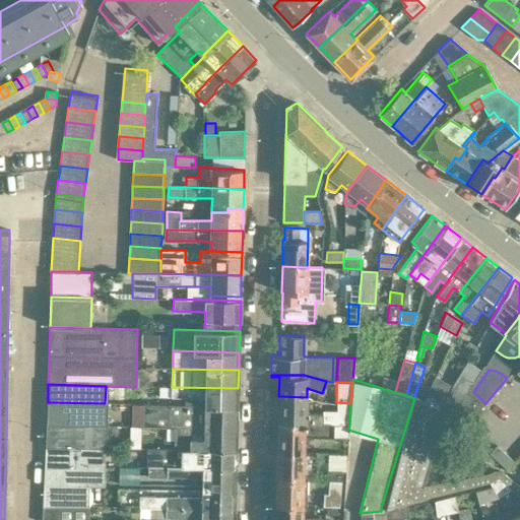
[(238,406),(238,388),(172,387),(172,397),(186,397),(185,405),(238,406)]
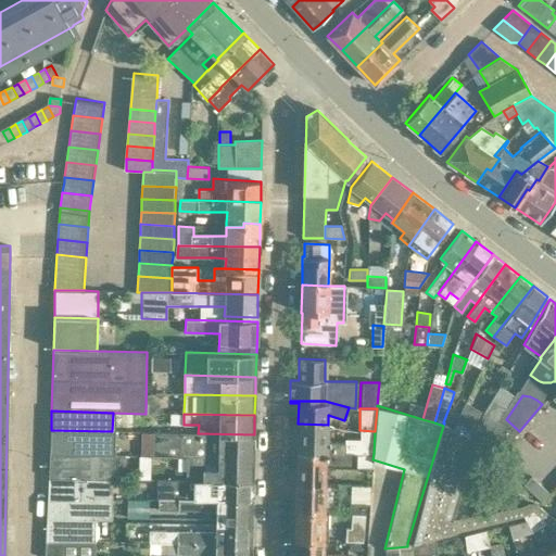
[(467,442),(470,444),(480,451),(495,427),(482,417),(481,418),(467,442)]
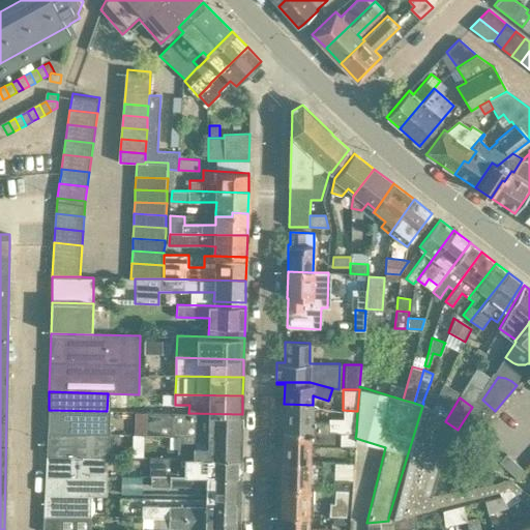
[(423,403),(422,406),(388,518),(413,511),(499,493),(507,488),(519,499),(529,509),(529,497),(514,482),(512,480),(511,480),(510,480),(508,479),(505,479),(498,483),(430,497),(448,423),(445,421),(430,408),(423,403)]
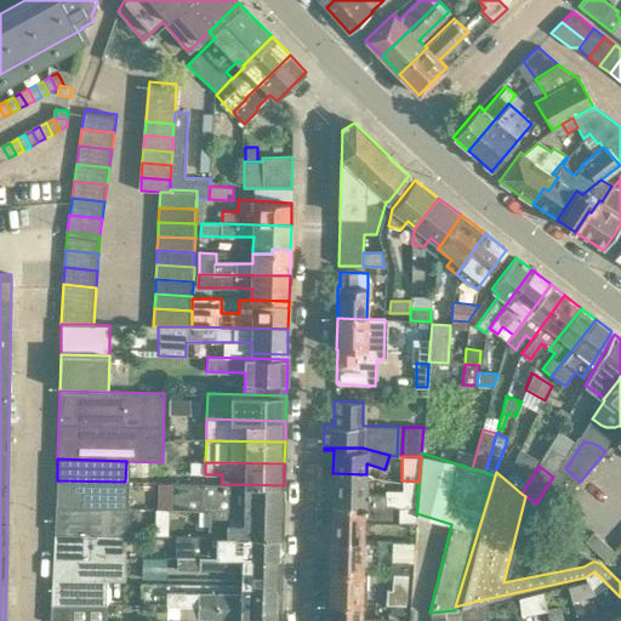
[(332,479),(332,505),(386,506),(386,494),(365,493),(366,479),(366,476),(332,474),(332,479)]
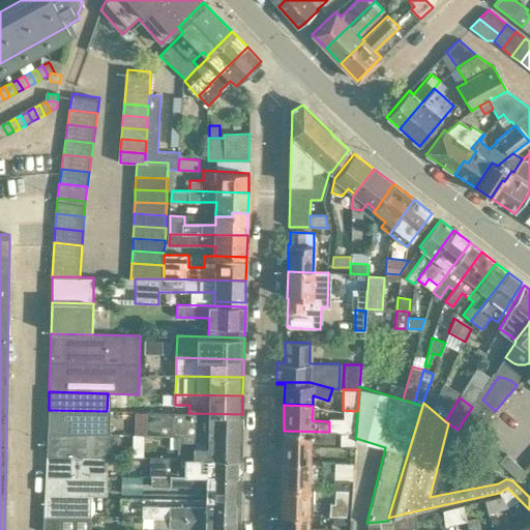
[(49,410),(48,434),(106,435),(107,411),(49,410)]
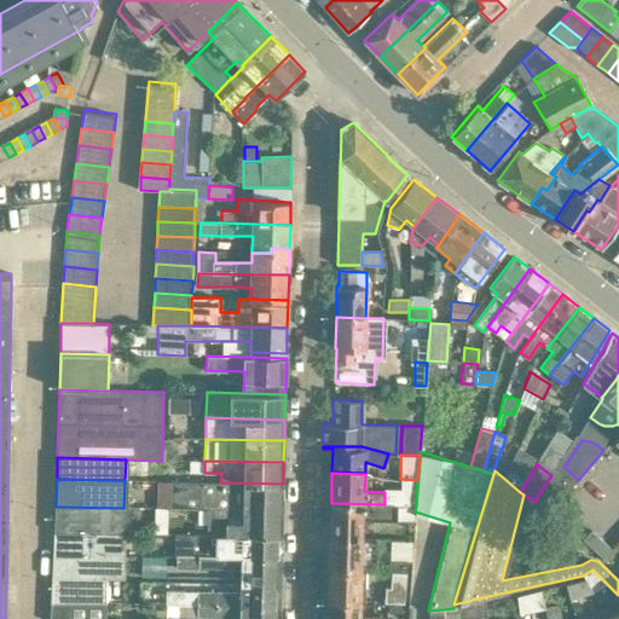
[(400,504),(416,504),(417,480),(400,479),(400,504)]
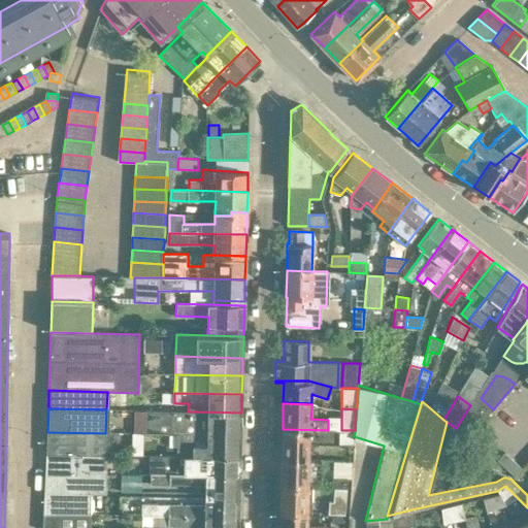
[(144,410),(143,434),(175,434),(240,435),(241,413),(188,411),(144,410)]
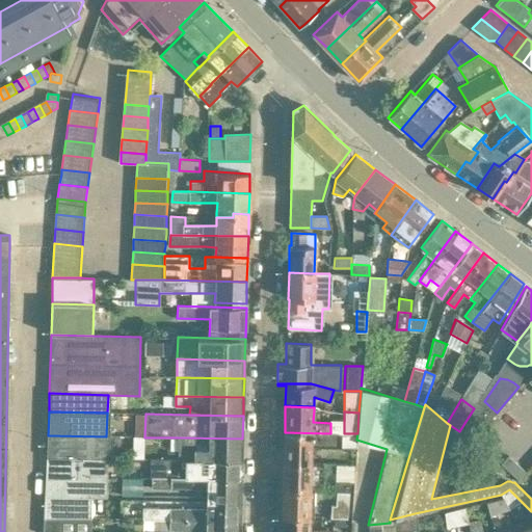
[(356,440),(357,433),(344,433),(342,433),(330,433),(285,432),(284,461),(311,462),(312,446),(342,447),(356,447),(356,440)]
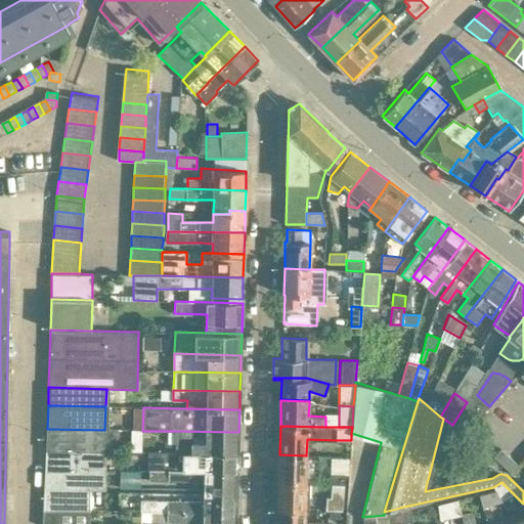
[(47,429),(46,450),(77,450),(103,451),(104,430),(47,429)]
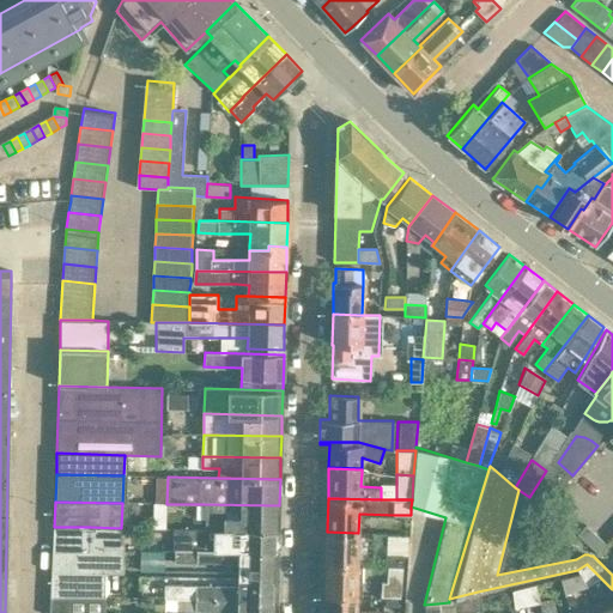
[(279,532),(279,505),(204,504),(204,529),(214,529),(214,530),(279,532)]
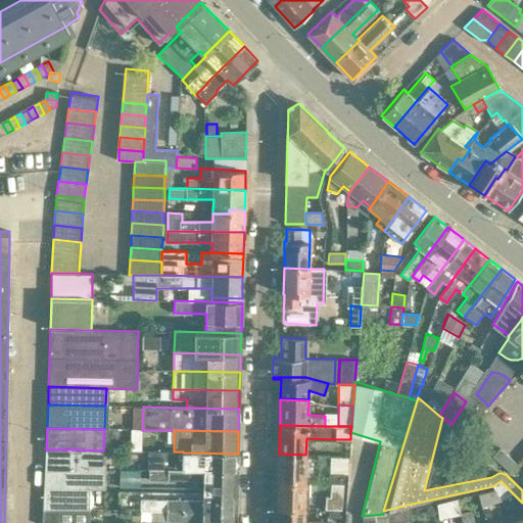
[(509,471),(516,464),(500,447),(492,456),(509,471)]
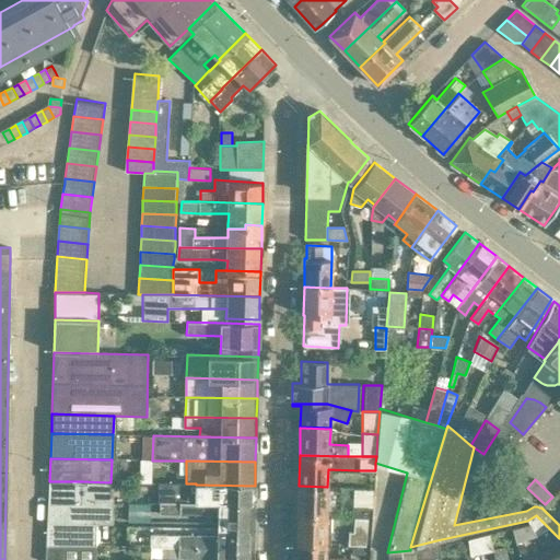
[(48,503),(81,503),(82,481),(49,481),(48,503)]
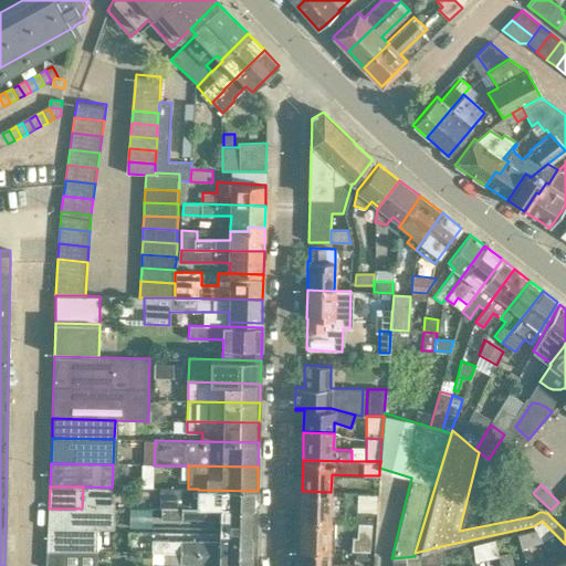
[(161,489),(161,509),(182,509),(257,510),(258,491),(198,490),(198,489),(188,489),(161,489)]
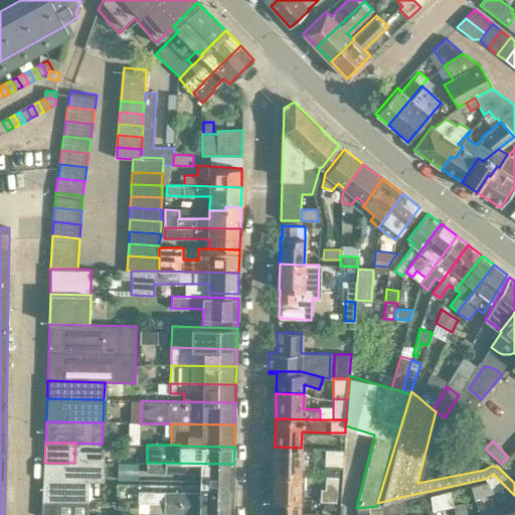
[(312,449),(301,448),(275,447),(274,473),(304,474),(311,474),(312,449)]
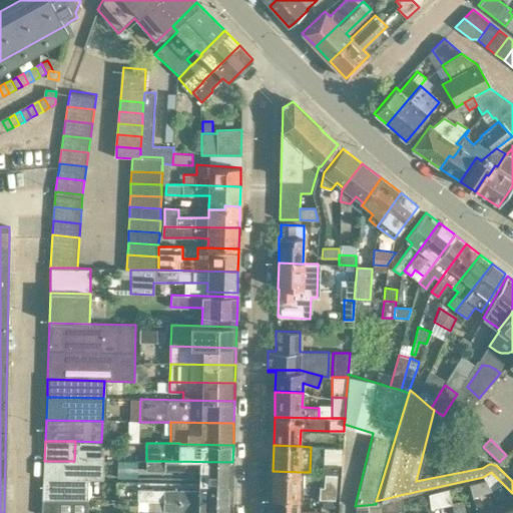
[(327,446),(326,460),(344,461),(345,447),(327,446)]
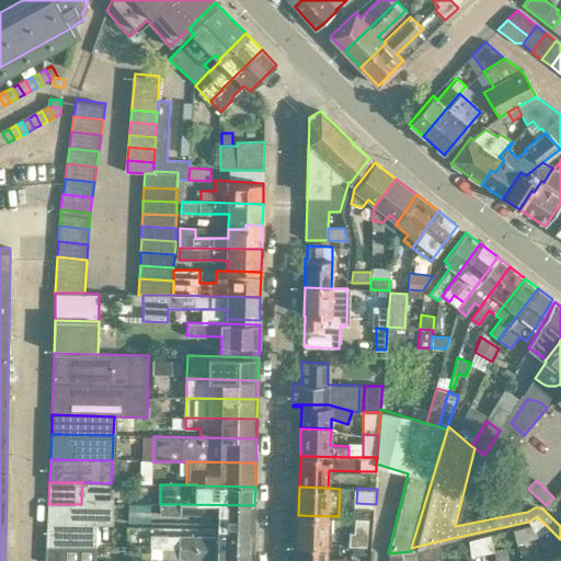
[(48,504),(47,526),(95,527),(95,514),(104,514),(105,504),(81,504),(48,504)]
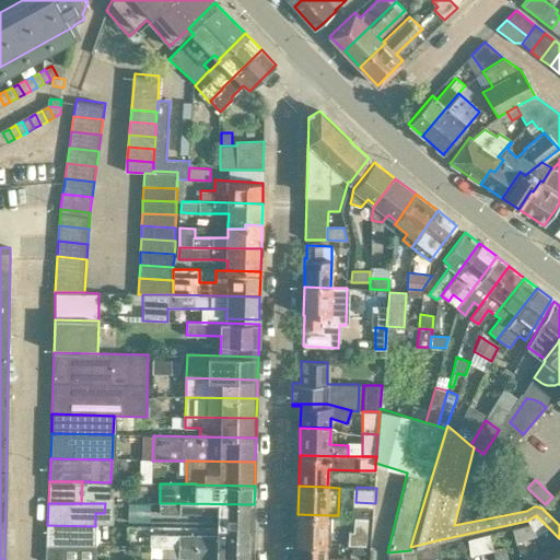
[(160,503),(159,513),(179,513),(219,514),(218,528),(254,528),(254,504),(181,503),(160,503)]
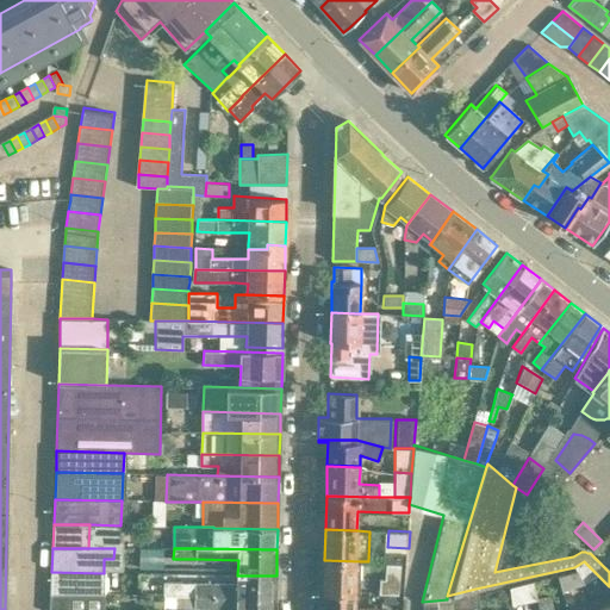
[(384,552),(384,562),(386,562),(399,562),(400,553),(384,552)]
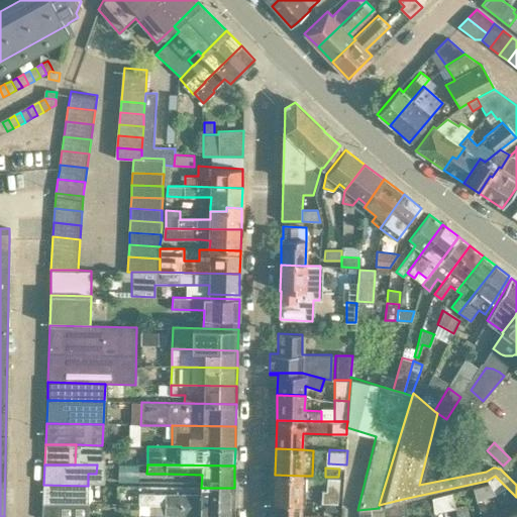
[(275,475),(275,501),(301,502),(301,488),(305,488),(305,476),(275,475)]
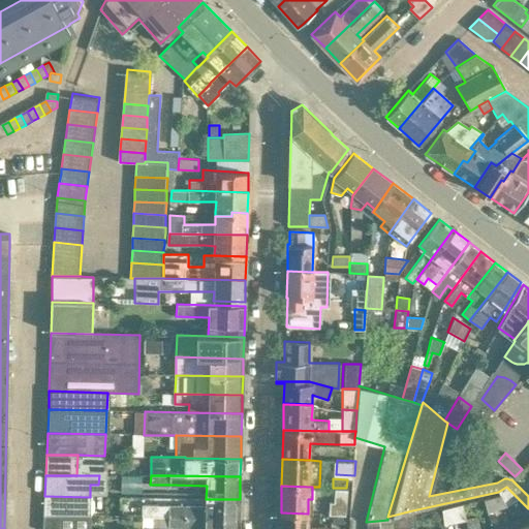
[(504,505),(518,498),(506,487),(498,492),(500,497),(504,505)]
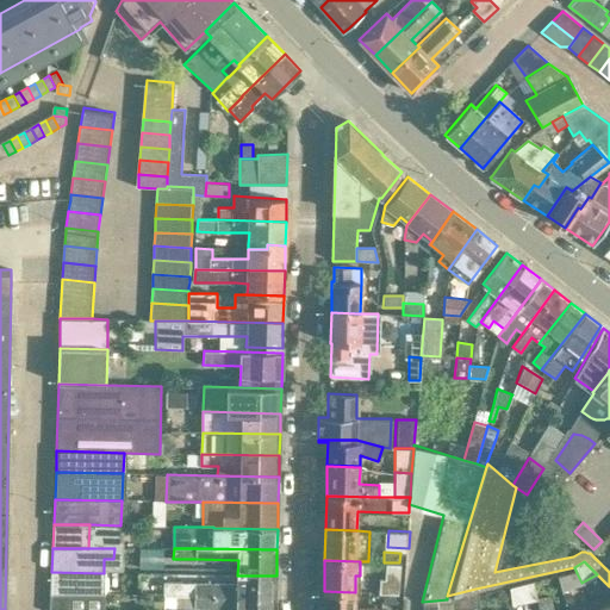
[(379,593),(398,595),(399,562),(386,562),(384,582),(379,582),(379,593)]
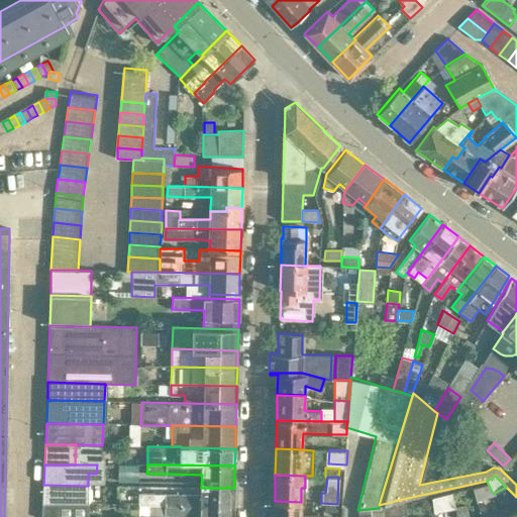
[(43,485),(42,503),(87,503),(88,486),(43,485)]
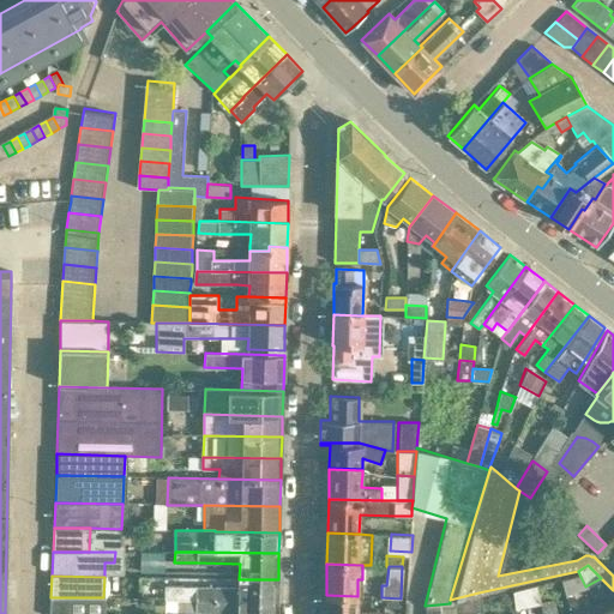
[(564,595),(587,589),(585,587),(581,577),(560,582),(564,595)]
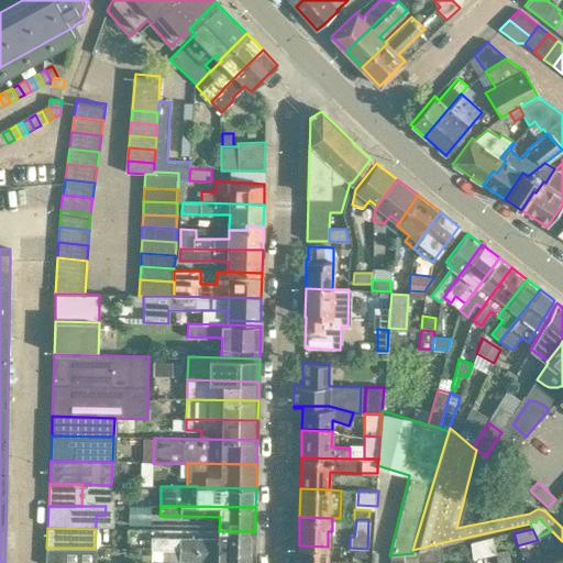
[(254,551),(255,531),(219,531),(219,540),(153,539),(153,549),(254,551)]
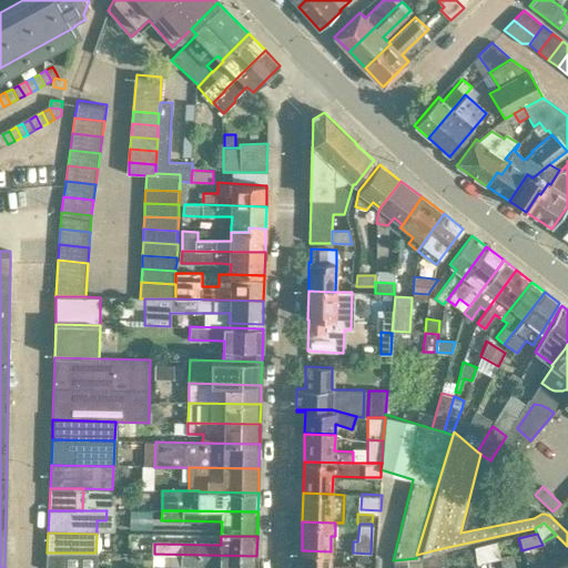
[(499,559),(495,544),(475,548),(477,566),(499,559)]
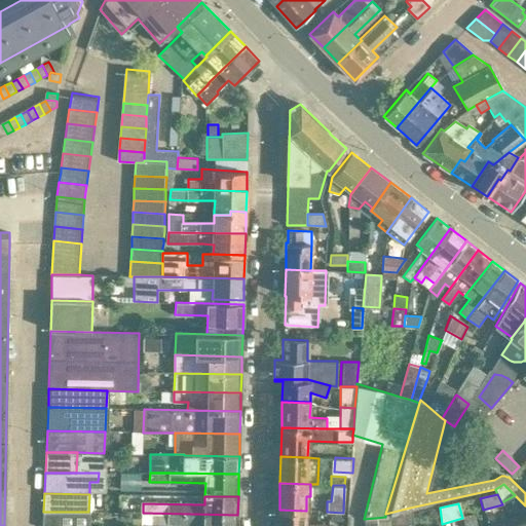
[(385,514),(385,517),(386,517),(388,525),(412,523),(411,514),(410,508),(385,514)]
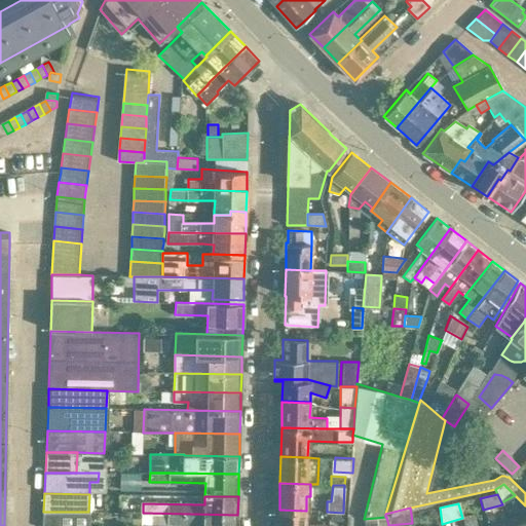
[(278,523),(278,525),(309,525),(305,525),(306,511),(279,510),(278,523)]
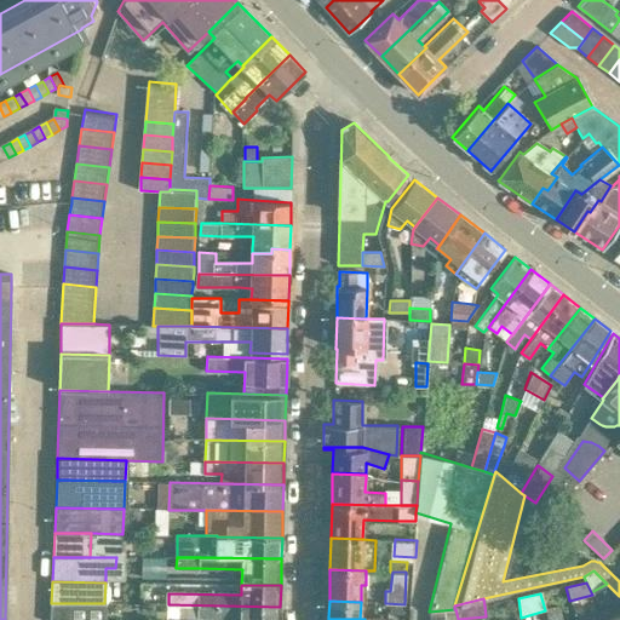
[(51,603),(50,619),(103,619),(104,603),(51,603)]
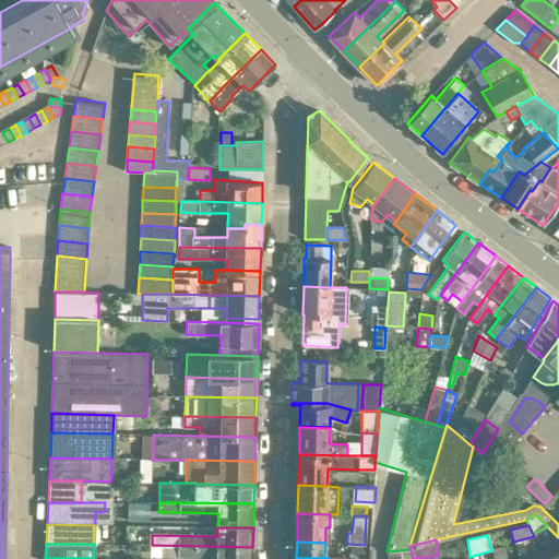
[(161,545),(161,556),(192,557),(217,557),(216,558),(252,558),(252,547),(161,545)]
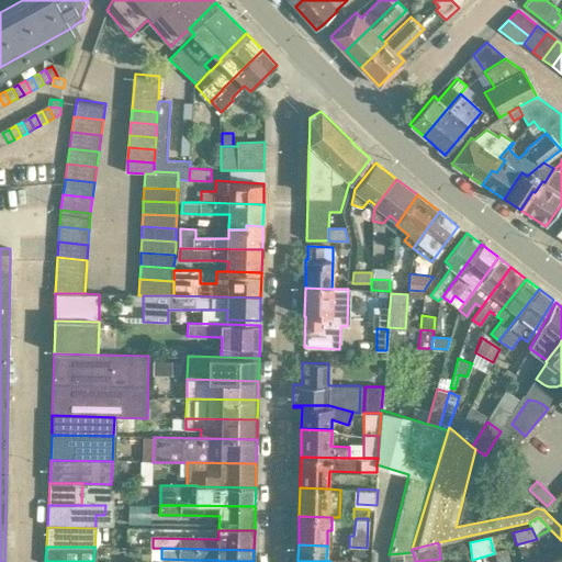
[(508,561),(506,551),(494,553),(495,561),(508,561)]
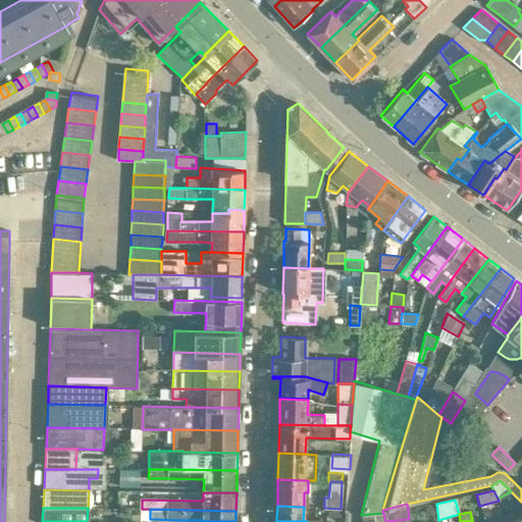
[(382,513),(372,514),(372,521),(384,521),(385,521),(383,513),(382,513)]
